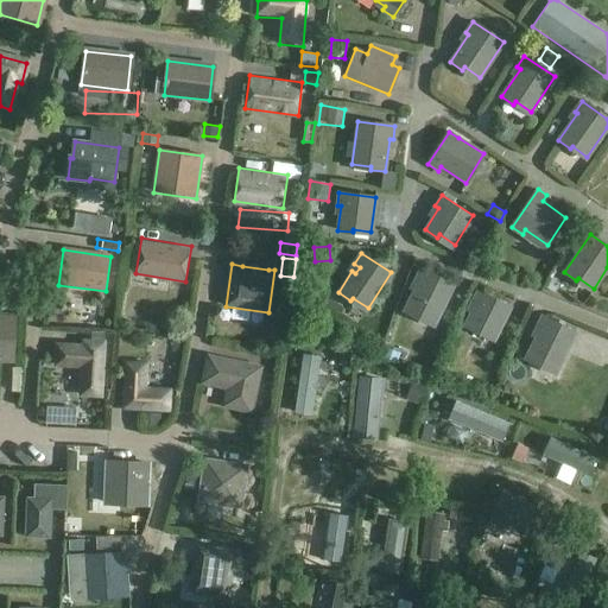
[(416,287),(404,310),(417,317),(418,314),(435,322),(454,284),(420,267),(415,279),(422,283),(418,289),(416,287)]
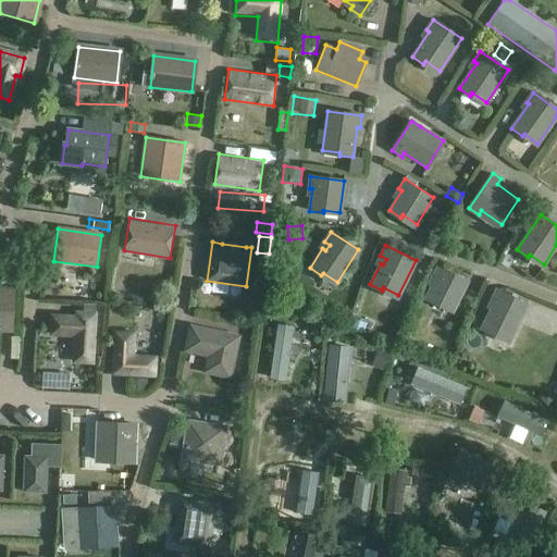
[(509,269),(512,260),(505,256),(500,264),(509,269)]
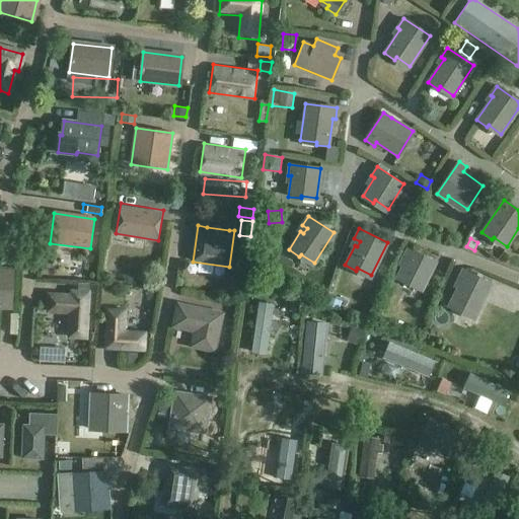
[(402,265),(396,278),(408,284),(409,281),(422,288),(435,262),(408,248),(402,256),(409,260),(405,266),(402,265)]
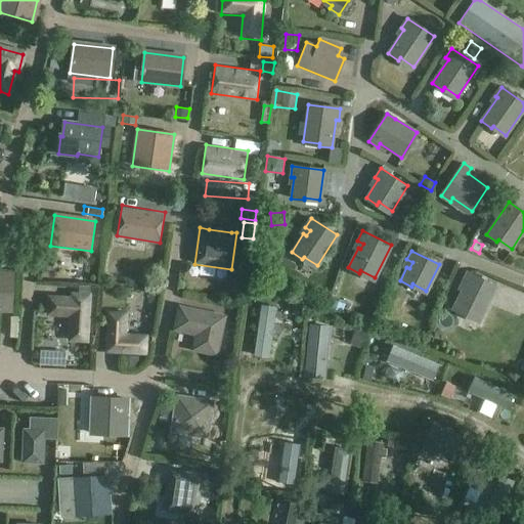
[(203,281),(224,284),(225,272),(204,270),(203,281)]
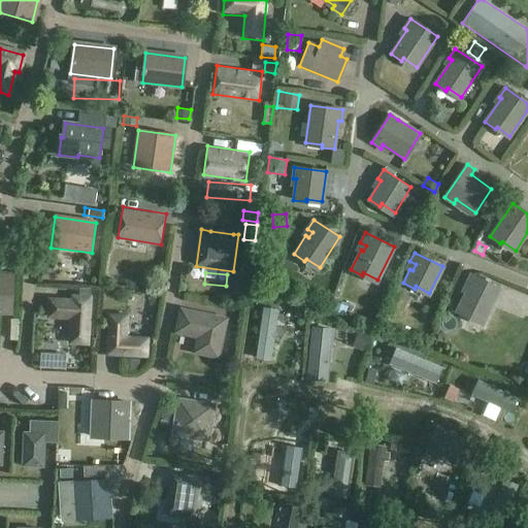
[(0,273),(0,316),(12,317),(14,274),(0,273)]
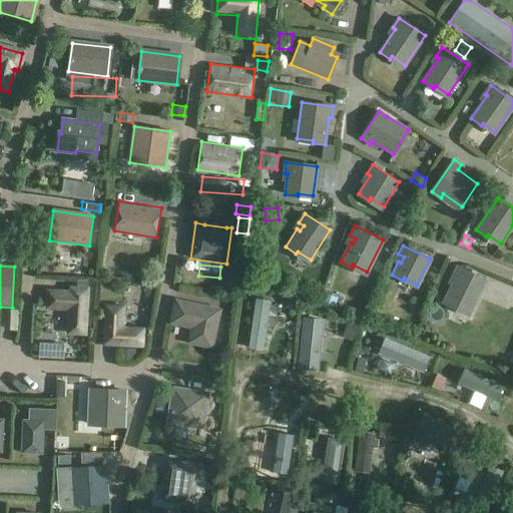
[(457,277),(445,302),(456,308),(457,305),(472,312),(487,280),(459,266),(454,276),(457,277)]
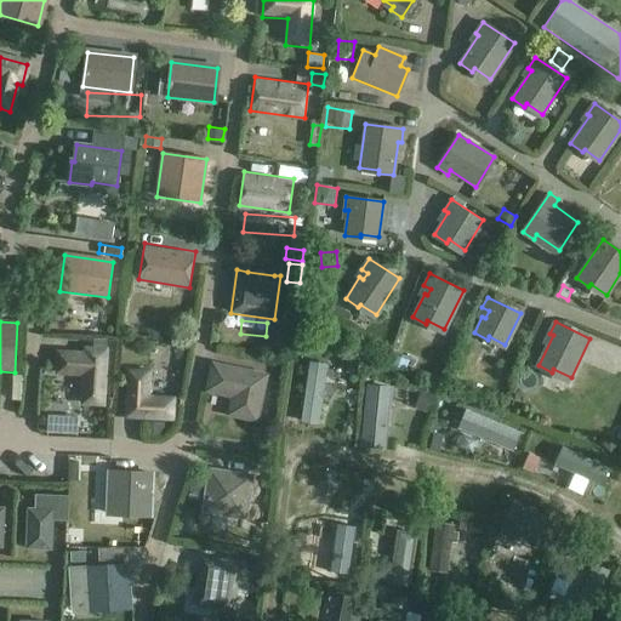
[(58,353),(57,372),(85,375),(83,404),(103,405),(106,351),(86,349),(85,354),(58,353)]
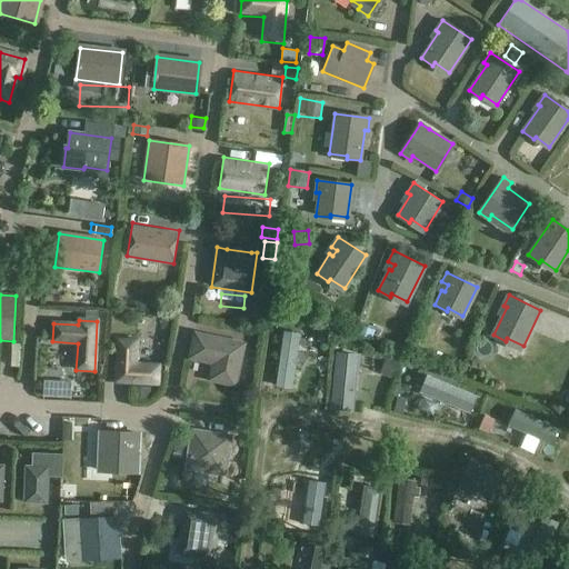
[(375,328),(361,323),(356,337),(370,341),(375,328)]
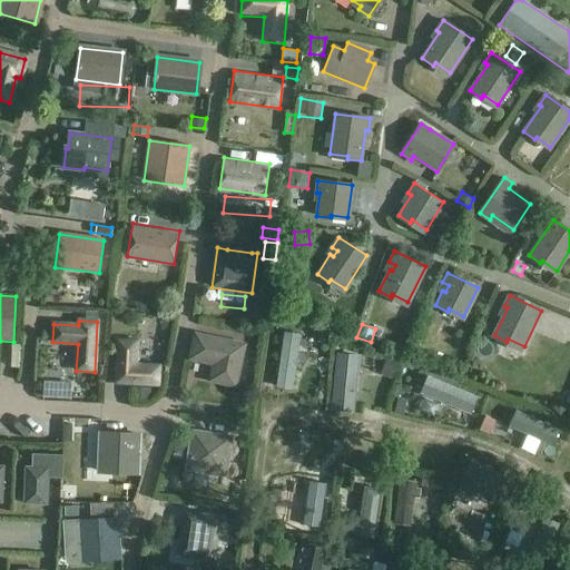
[(331,331),(320,330),(317,342),(328,344),(331,331)]
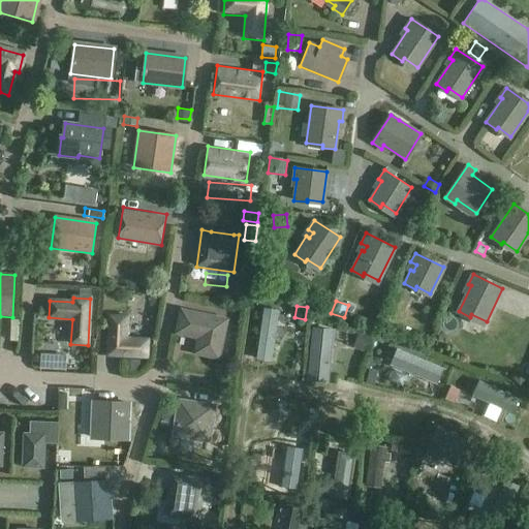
[(182,311),(179,329),(200,334),(196,352),(218,356),(225,321),(182,311)]
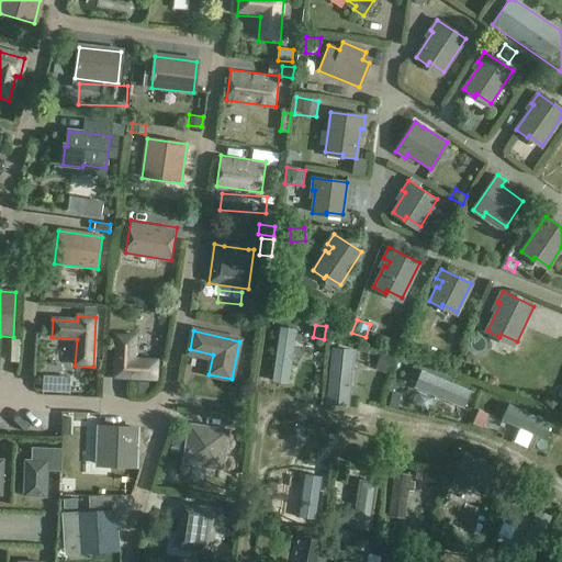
[(295,389),(302,340),(283,338),(277,385),(295,389)]
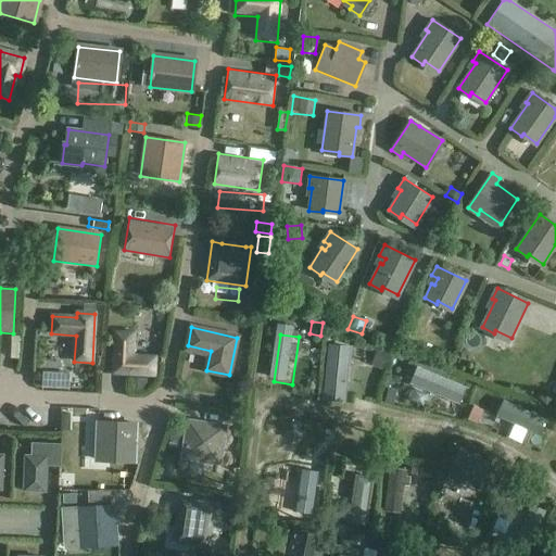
[(328,343),(323,400),(345,402),(351,345),(328,343)]
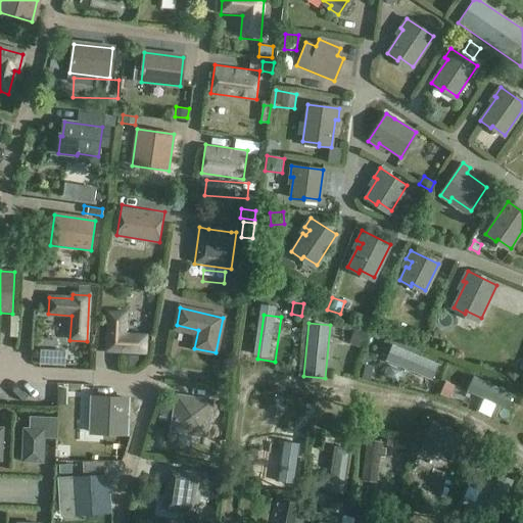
[(107,369),(146,371),(147,349),(129,348),(129,328),(108,328),(107,369)]
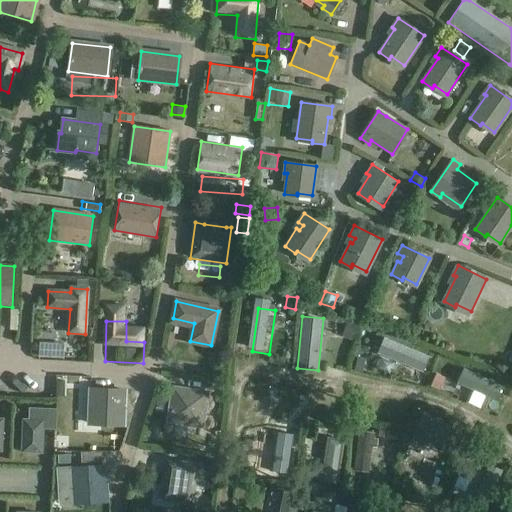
[(352,338),(358,324),(348,321),(343,335),(352,338)]
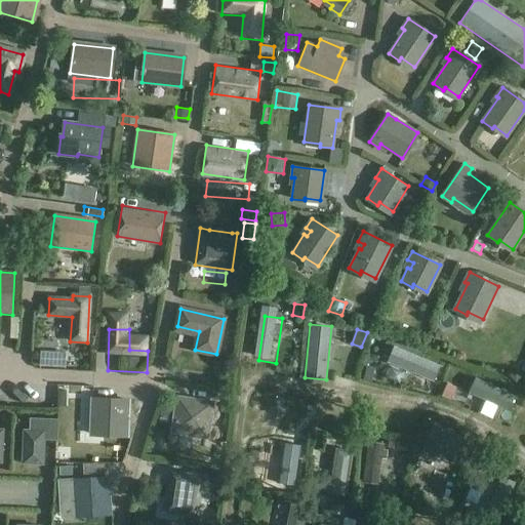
[(412,386),(416,374),(380,360),(376,370),(412,386)]
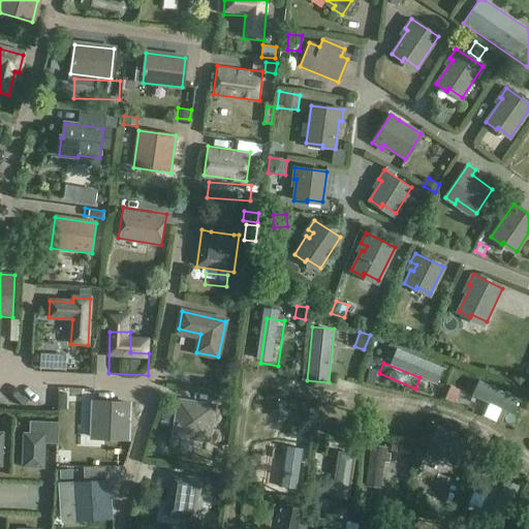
[(366,383),(375,384),(377,372),(369,370),(366,383)]
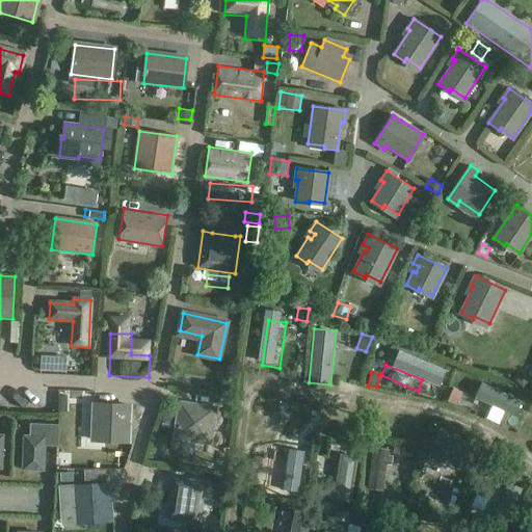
[(519,376),(515,379),(523,387),(529,380),(525,375),(519,376)]
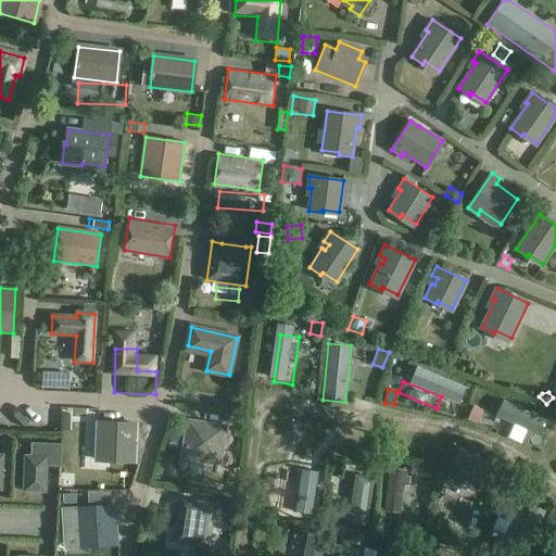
[(476,422),(481,411),(472,407),(467,419),(476,422)]
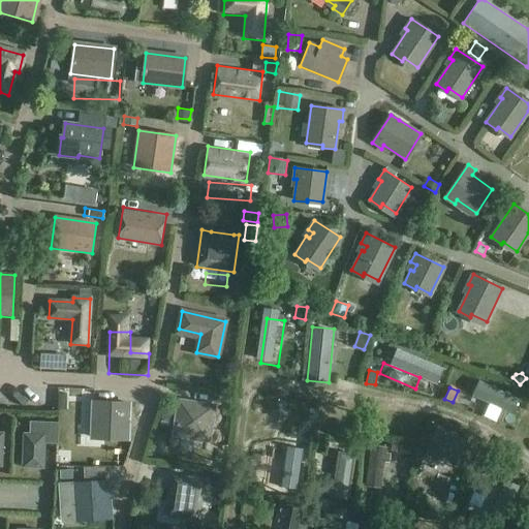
[(180,401),(175,434),(208,439),(213,406),(180,401)]
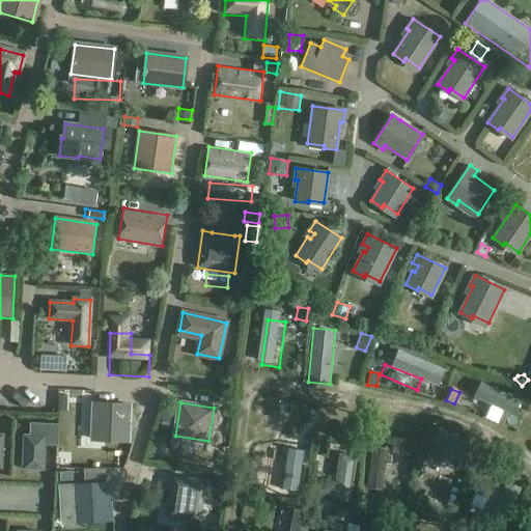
[(93,403),(92,440),(129,441),(130,404),(93,403)]
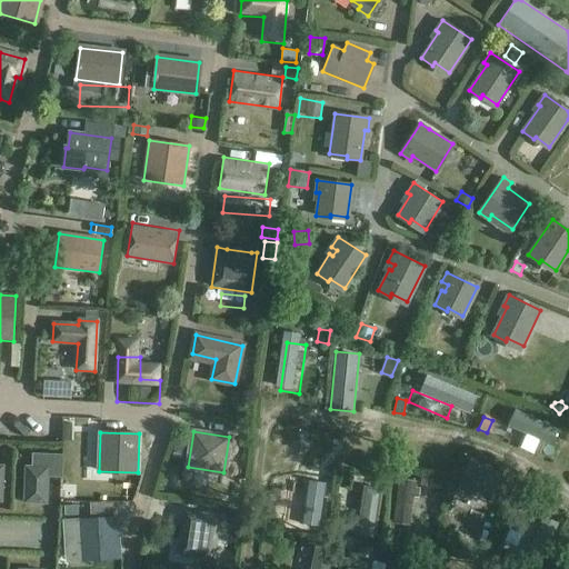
[(187,452),(188,439),(176,437),(175,450),(187,452)]
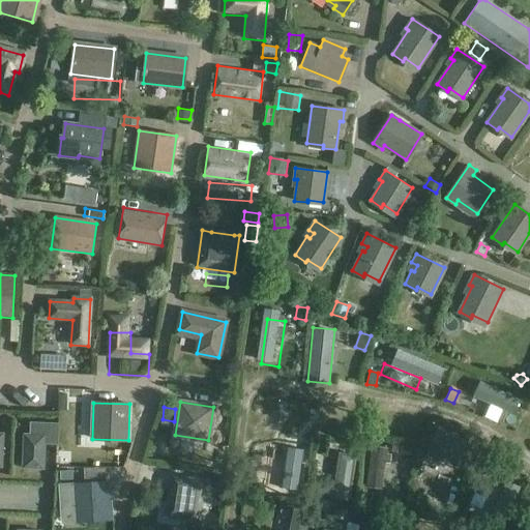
[(24,435),(23,468),(43,469),(43,443),(57,444),(57,424),(31,423),(31,436),(24,435)]
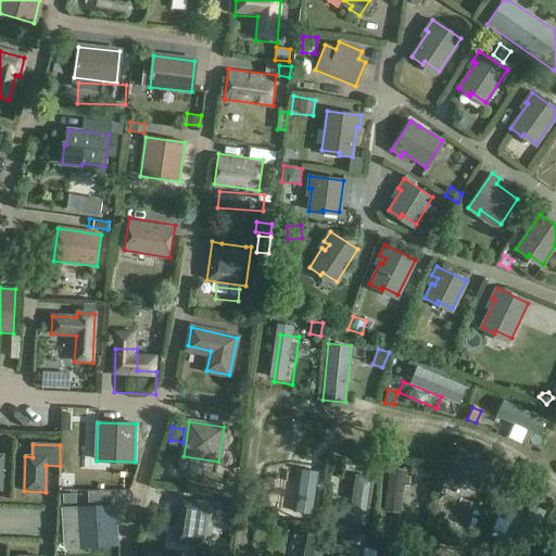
[(457,450),(445,478),(457,483),(459,478),(480,487),(490,464),(457,450)]
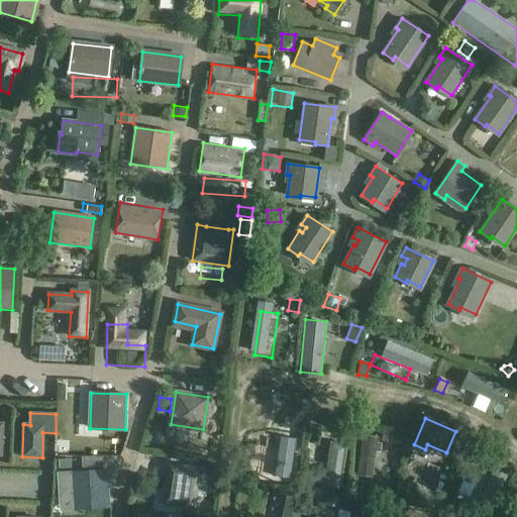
[(394,432),(384,431),(382,441),(392,443),(394,432)]
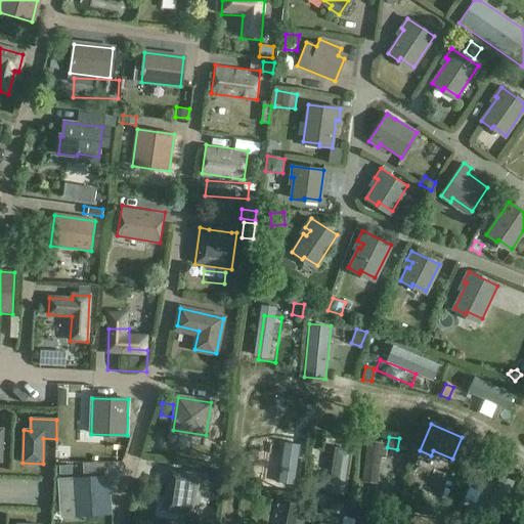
[(367,440),(361,482),(377,484),(382,456),(386,457),(387,450),(383,449),(384,442),(367,440)]
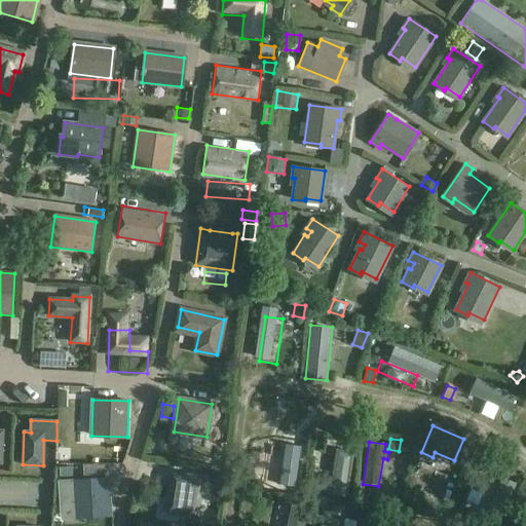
[(347,497),(353,450),(336,448),(330,494),(347,497)]
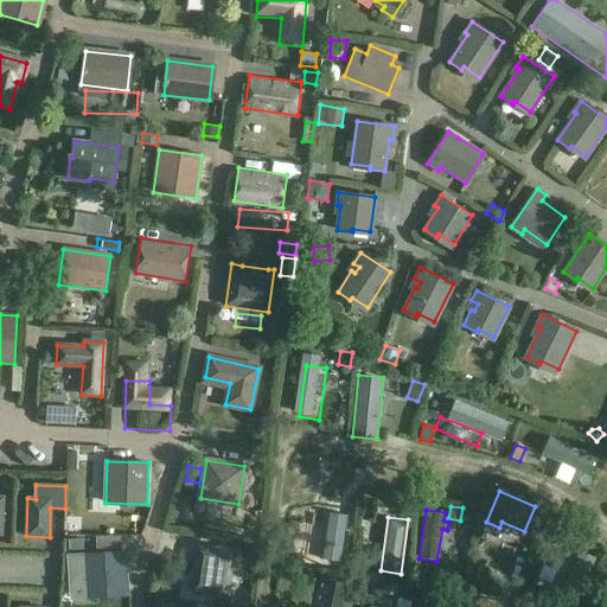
[(319,561),(326,530),(312,526),(306,557),(319,561)]
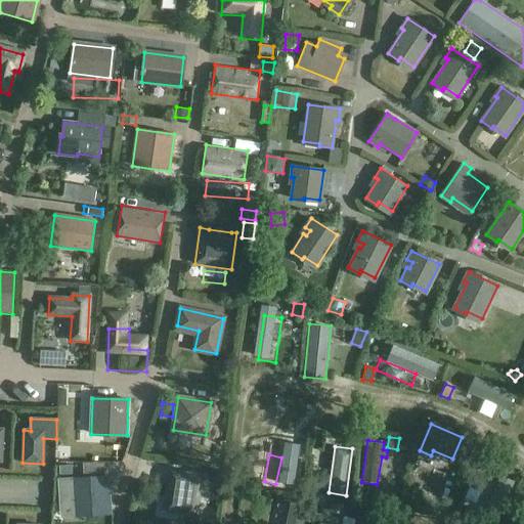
[(84,479),(73,480),(75,515),(110,513),(107,477),(105,478),(104,462),(83,463),(84,479)]
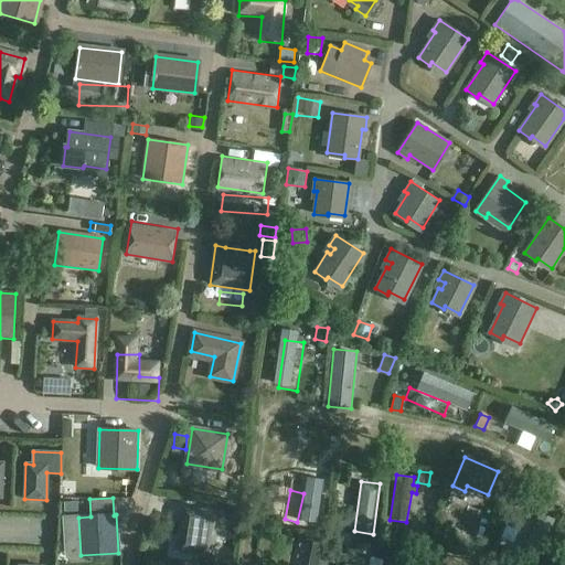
[(64,512),(76,511),(77,501),(64,502),(64,512)]
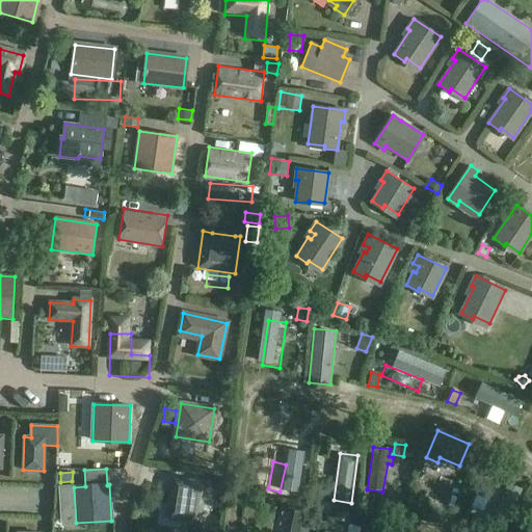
[(486,511),(503,521),(524,482),(507,473),(486,511)]
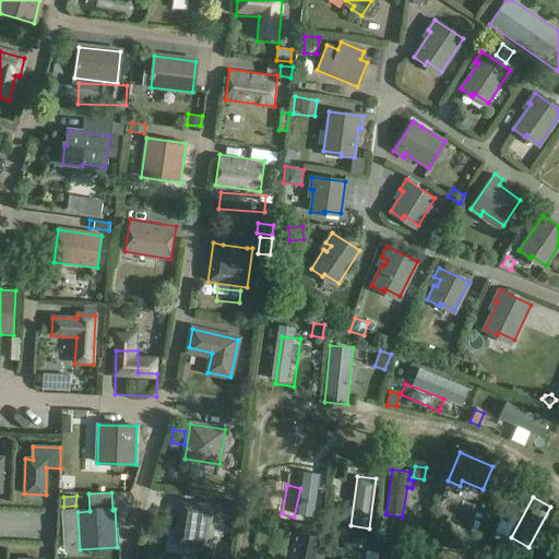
[(211,550),(218,504),(181,498),(174,545),(211,550)]
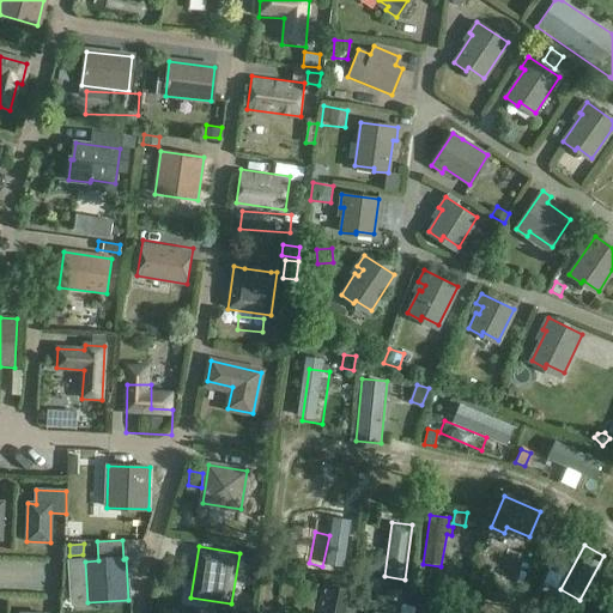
[(402,590),(387,588),(384,599),(401,601),(402,590)]
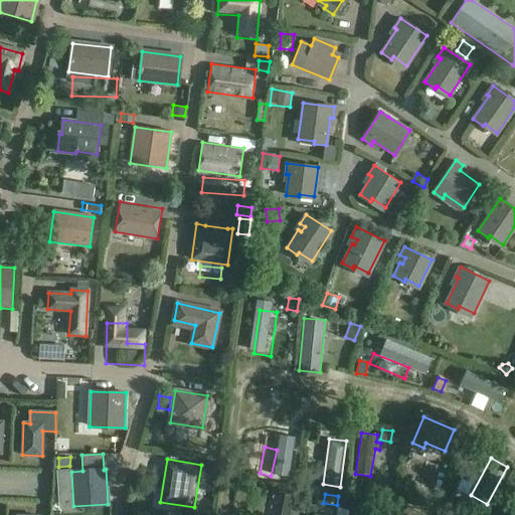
[(283,501),(280,514),(297,514),(300,504),(283,501)]
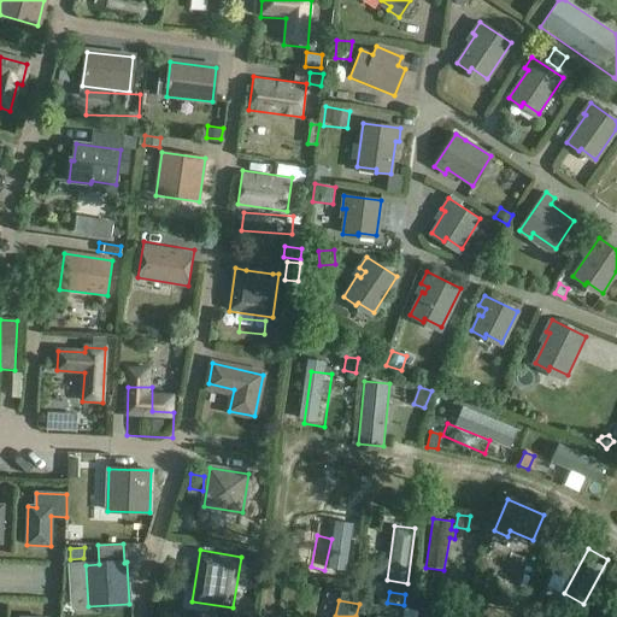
[(397,616),(399,611),(382,606),(380,616),(397,616)]
